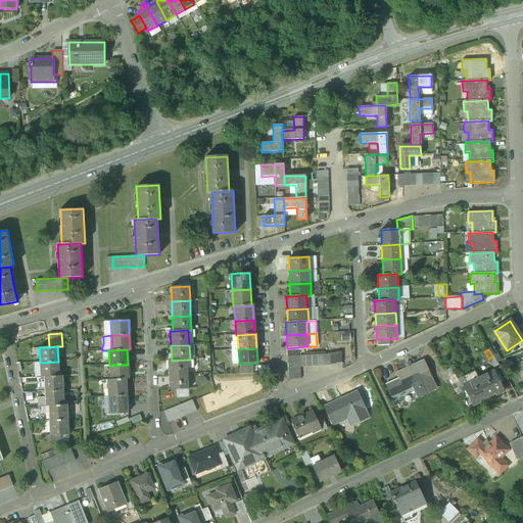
[(335,353),(329,353),(329,354),(330,365),(336,365),(336,364),(341,363),(341,351),(335,352),(335,353)]
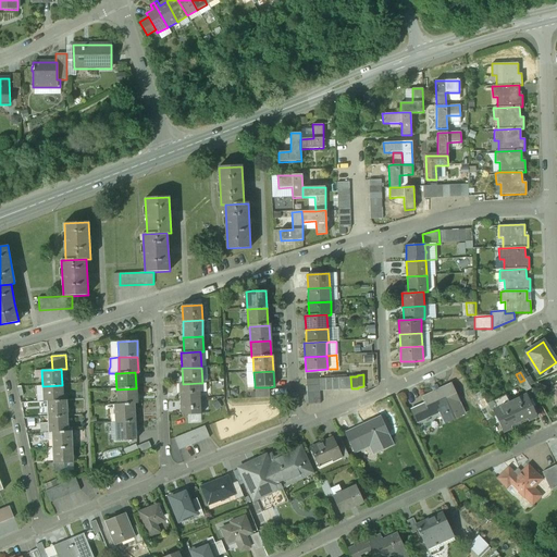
[(524,380),(520,382),(525,392),(531,390),(524,380)]
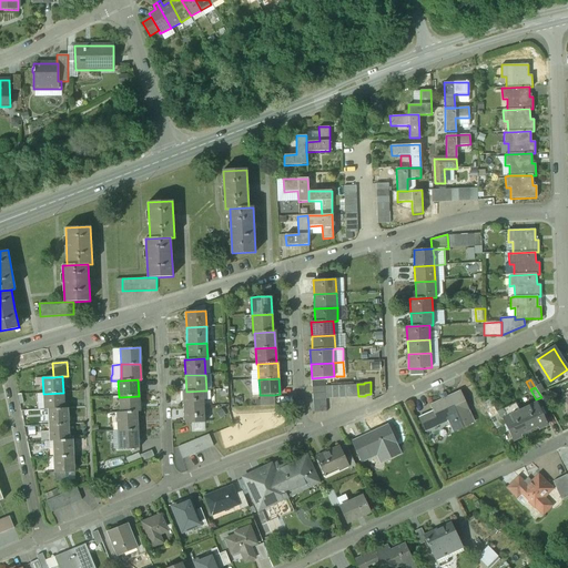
[(186,392),(183,392),(184,407),(204,406),(203,391),(186,392)]
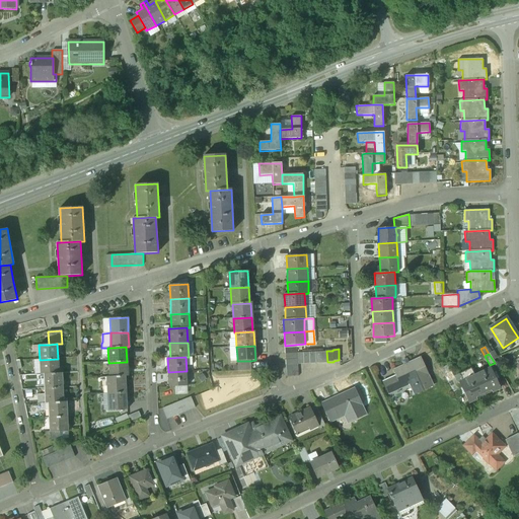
[(420,358),(393,370),(395,376),(382,382),(388,394),(402,388),(401,385),(414,379),(416,383),(414,384),(418,393),(433,386),(420,358)]
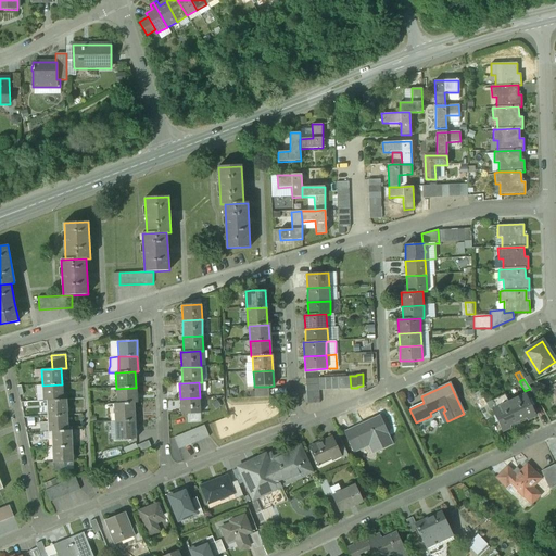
[(62,384),(42,386),(42,401),(46,401),(63,400),(62,384)]
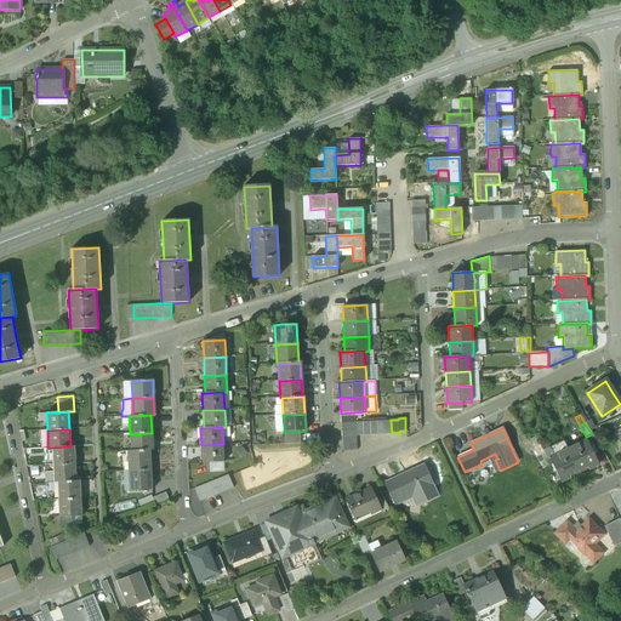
[(300,432),(284,432),(284,444),(300,443),(300,432)]
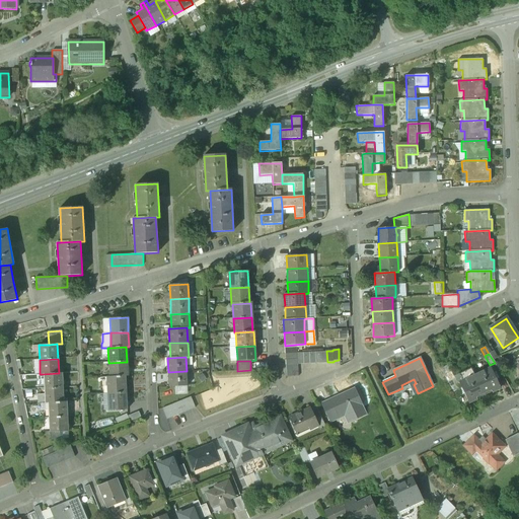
[(127,362),(108,363),(109,377),(125,376),(128,376),(127,362)]
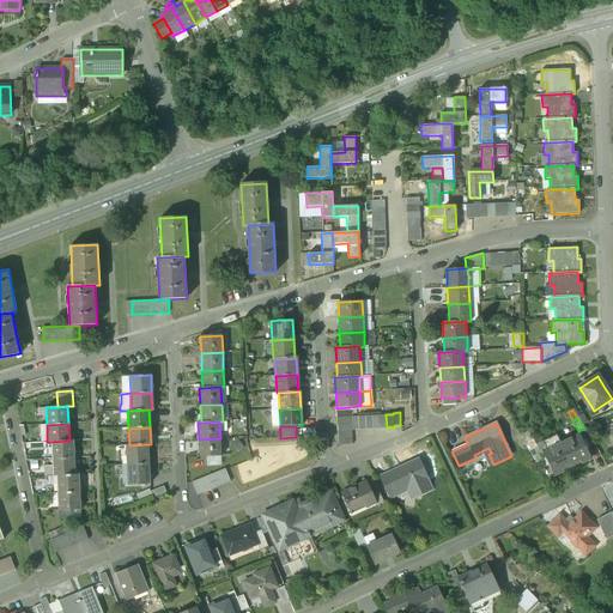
[(536,447),(528,432),(520,437),(528,451),(536,447)]
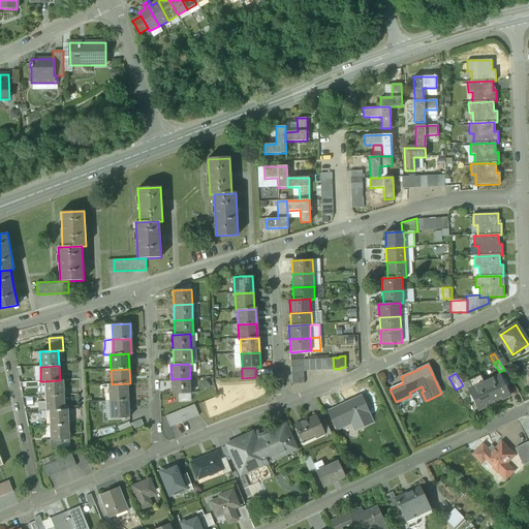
[(479,375),(466,381),(470,390),(484,382),(479,375)]
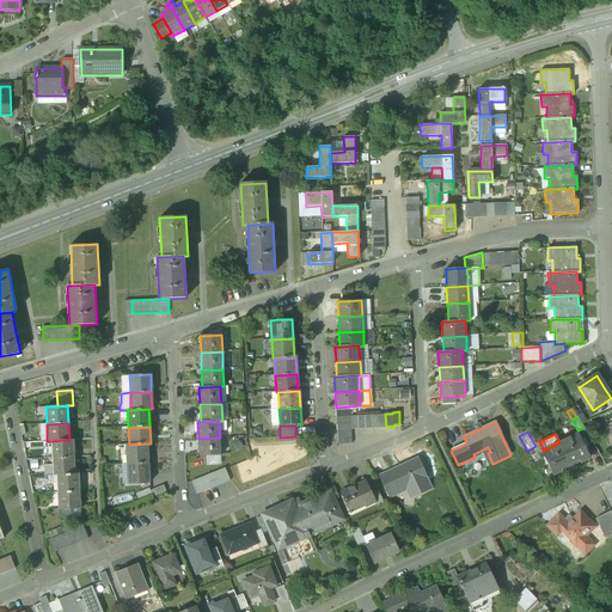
[(560,442),(570,464),(579,460),(580,463),(589,458),(583,445),(581,440),(579,434),(560,442)]
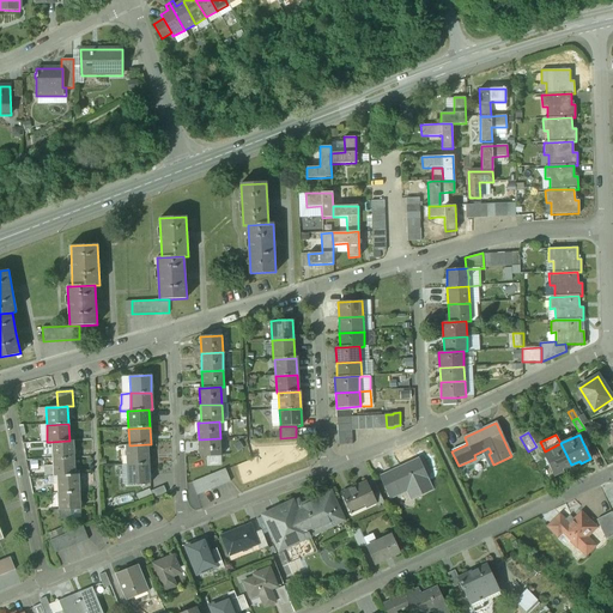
[(220,438),(199,439),(200,457),(222,456),(220,438)]
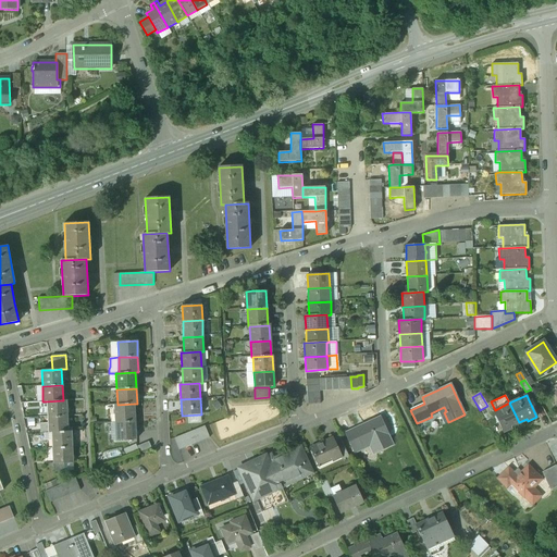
[(63,400),(46,401),(47,417),(67,417),(66,400),(63,400)]
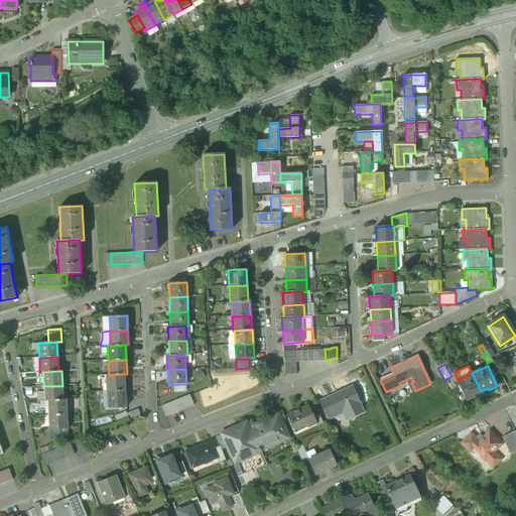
[(459,380),(457,381),(459,385),(461,390),(466,400),(474,397),(473,395),(481,391),(472,373),(459,380)]
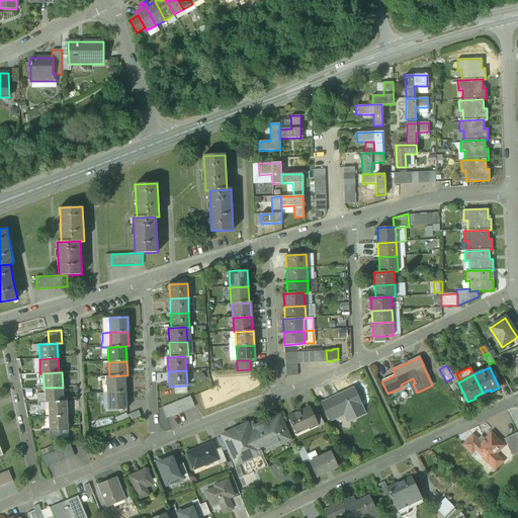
[(109,376),(106,376),(106,393),(125,392),(124,375),(109,376)]
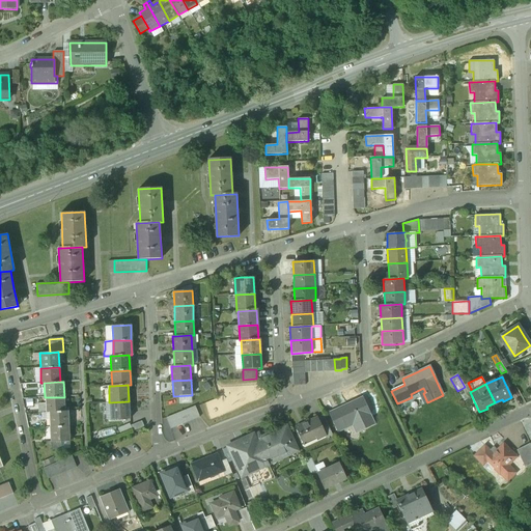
[(64,397),(45,397),(46,413),(49,413),(64,412),(64,397)]
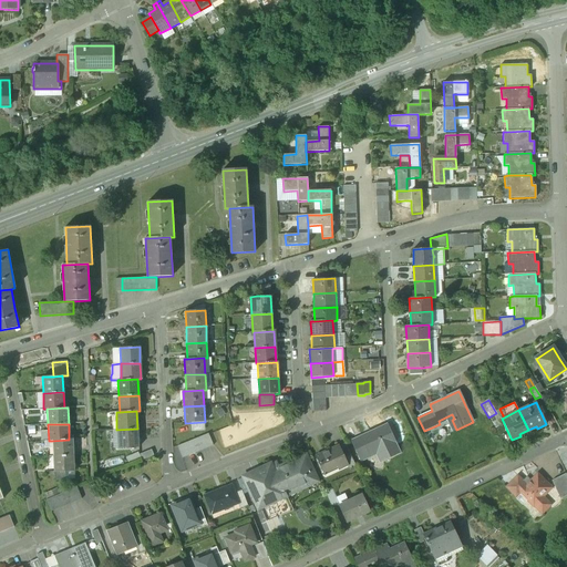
[(387,424),(351,441),(360,462),(381,453),(384,461),(400,453),(387,424)]
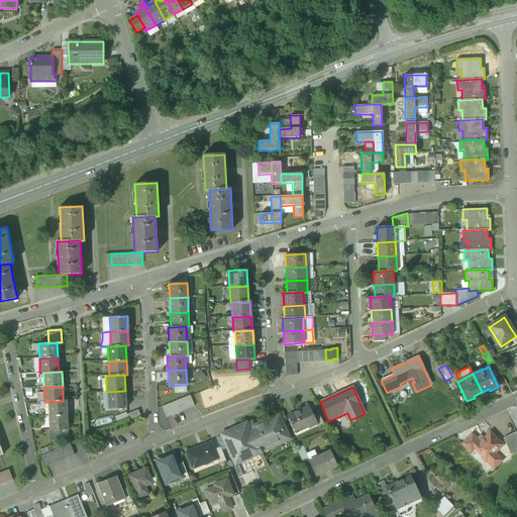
[(125,391),(106,392),(107,409),(125,408),(125,391)]
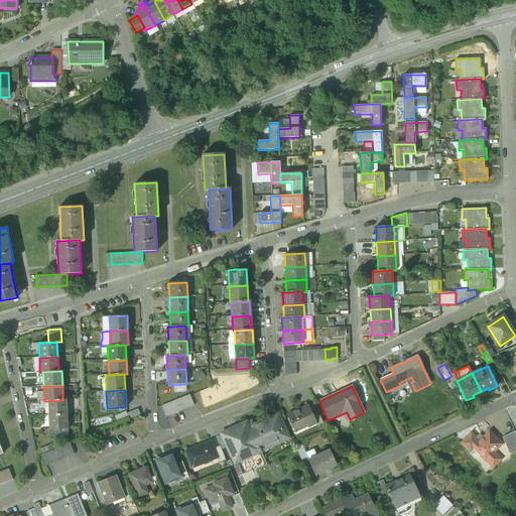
[(195,406),(189,395),(183,397),(188,408),(195,406)]
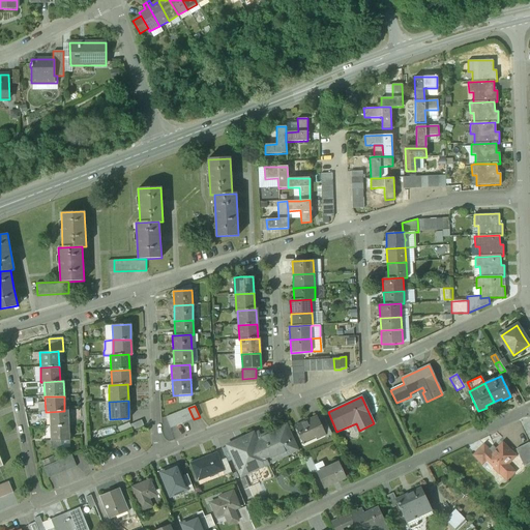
[(188,408),(183,410),(187,421),(194,419),(188,408)]
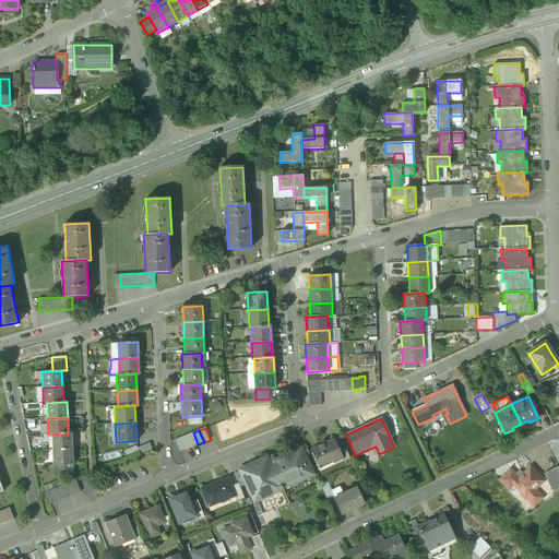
[(193,432),(187,435),(192,447),(198,444),(193,432)]
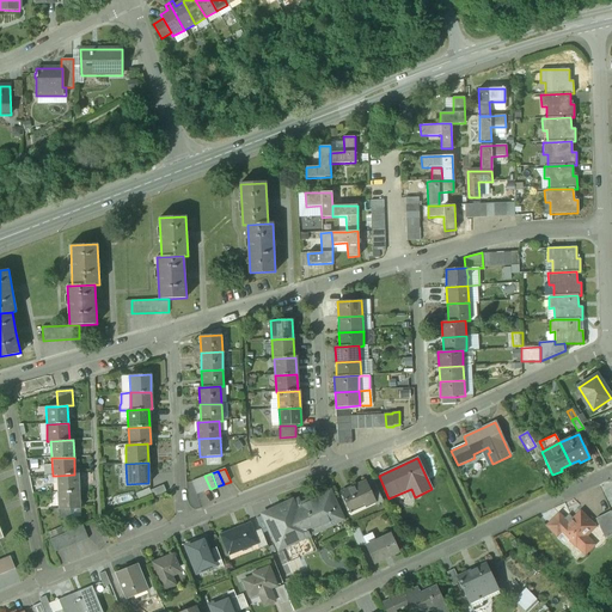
[(74,475),(56,476),(57,493),(79,491),(78,475),(74,475)]
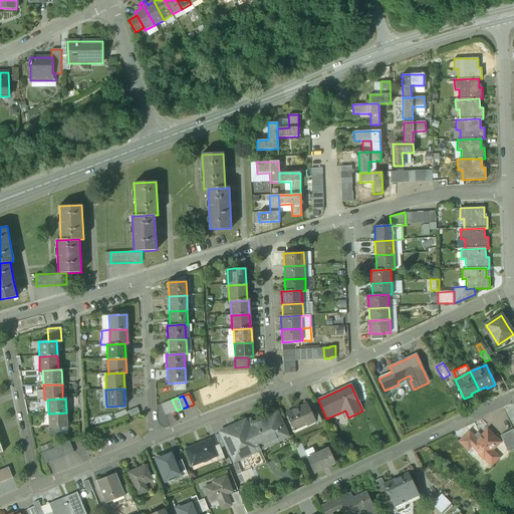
[(172,400),(167,403),(171,414),(177,411),(172,400)]
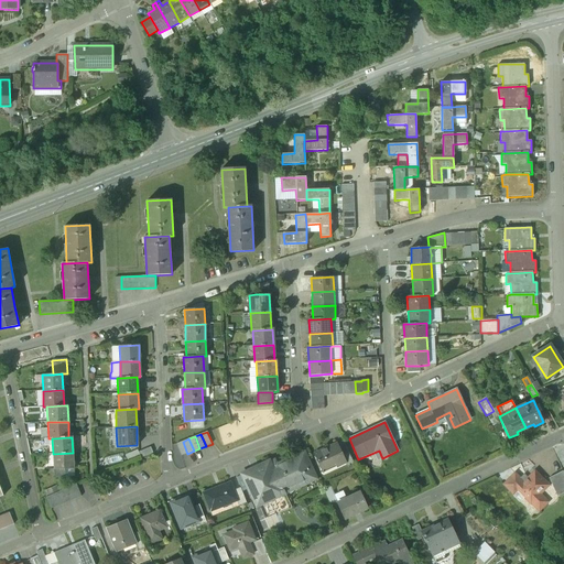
[(183,442),(176,444),(181,456),(187,454),(183,442)]
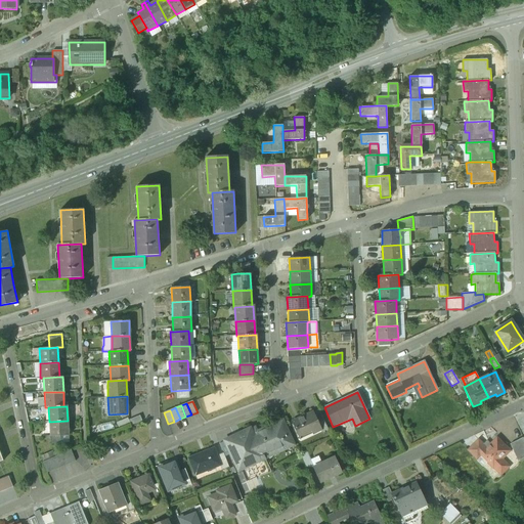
[(324,422),(318,410),(313,412),(318,424),(324,422)]
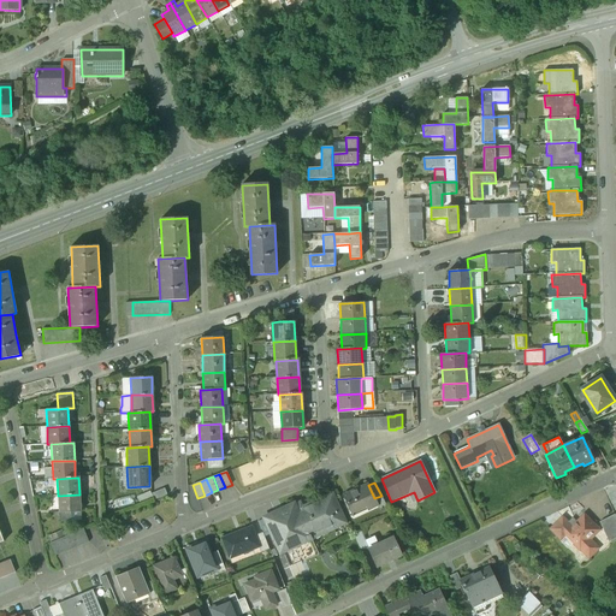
[(368,485),(343,497),(353,516),(377,505),(378,505),(374,498),(368,485)]
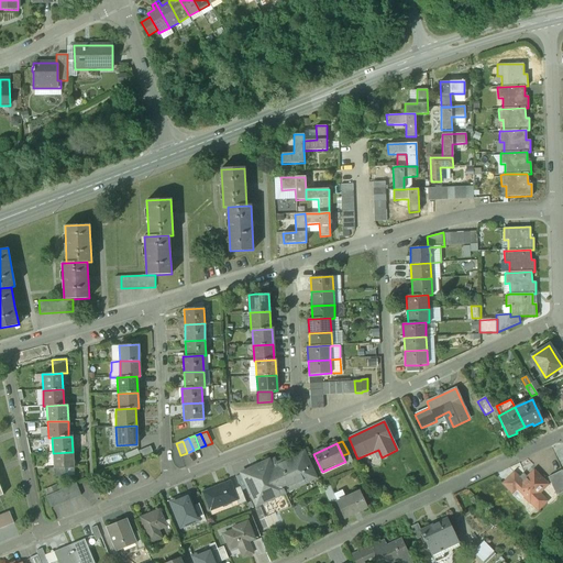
[(150,446),(138,452),(140,457),(152,453),(150,446)]
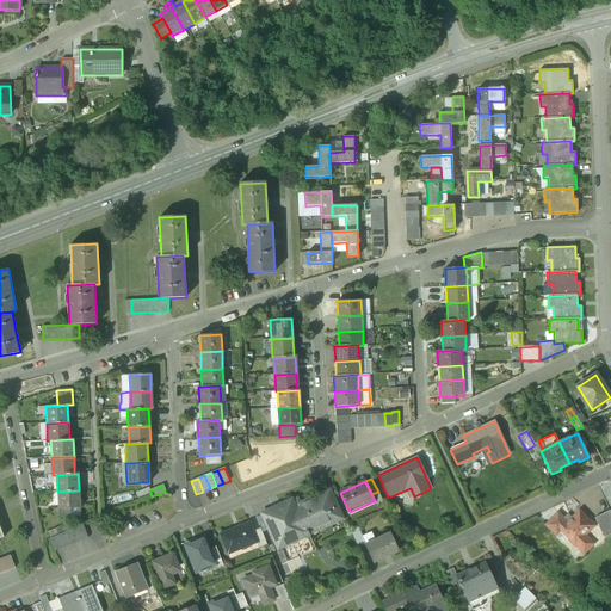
[(79,491),(57,492),(57,508),(69,508),(80,507),(79,491)]
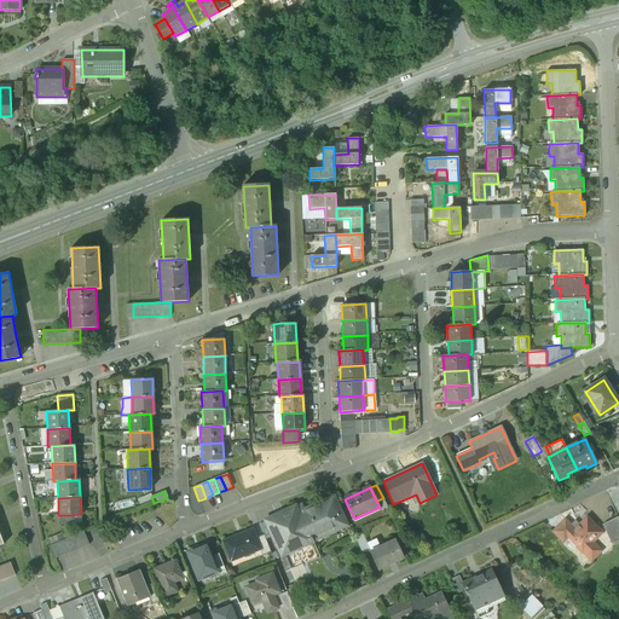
[(345,516),(336,497),(324,503),(333,521),(334,521),(345,516)]
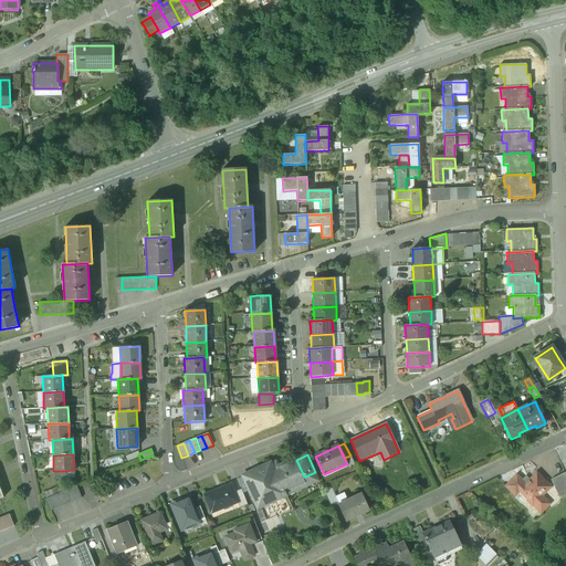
[(350,456),(344,458),(347,464),(346,464),(348,467),(354,464),(350,456)]
